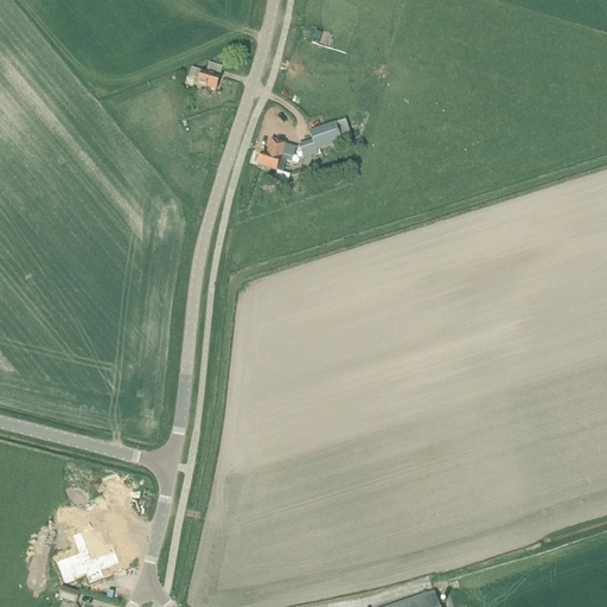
[(191,69),(189,77),(198,81),(197,87),(216,93),(223,68),(209,64),(206,72),(191,69)]
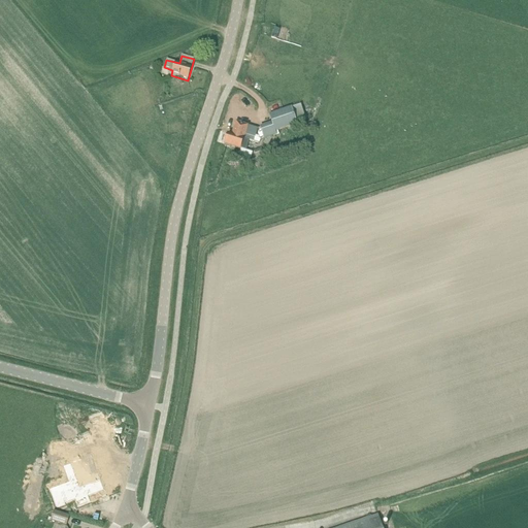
[(264,139),(276,135),(277,135),(275,131),(297,124),(292,107),(268,114),(271,123),(260,127),(264,139)]
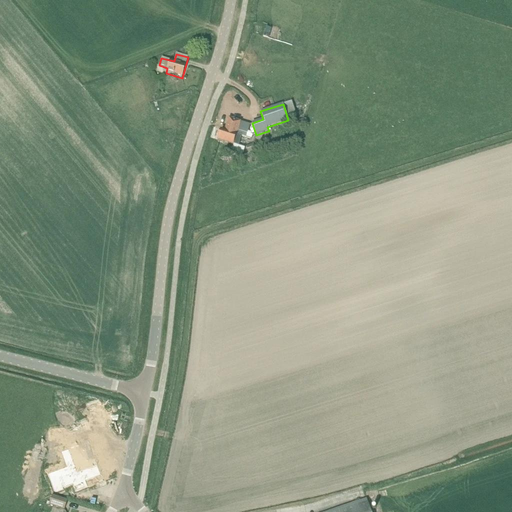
[(242,136),(236,134),(237,131),(246,134),(249,126),(228,119),(226,127),(227,127),(225,132),(220,130),(217,140),(218,141),(217,142),(222,144),(223,142),(233,145),(238,147),(242,136)]
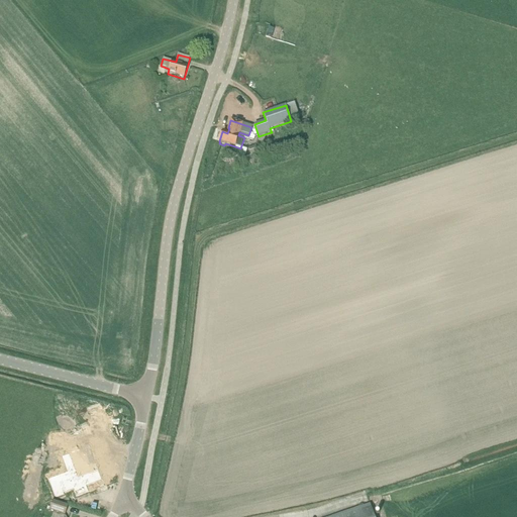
[(254,145),(248,148),(250,156),(256,152),(254,145)]
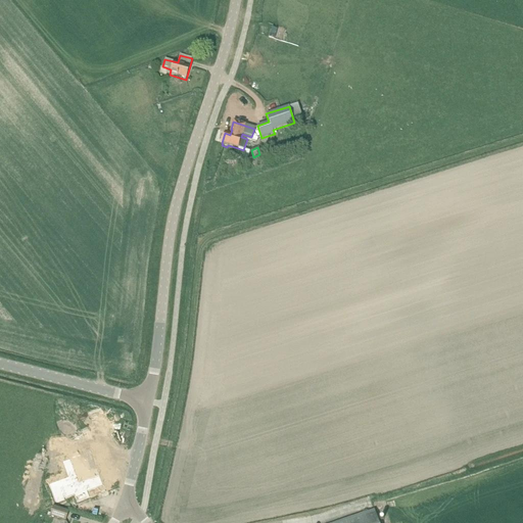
[(238,148),(235,156),(247,160),(250,152),(243,150),(238,148)]
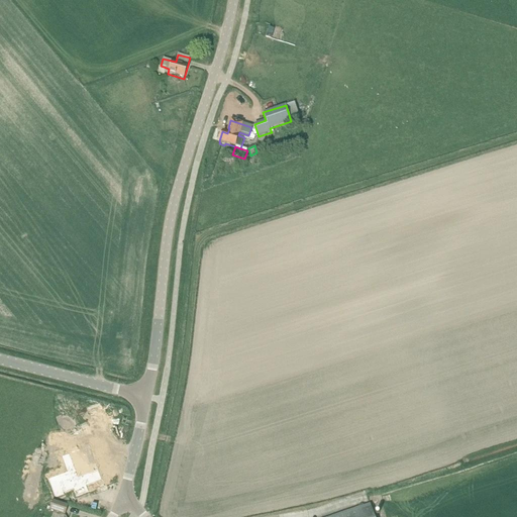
[(68,472),(48,479),(56,497),(65,494),(64,492),(74,489),(77,496),(89,492),(87,486),(102,480),(90,446),(63,456),(68,472)]
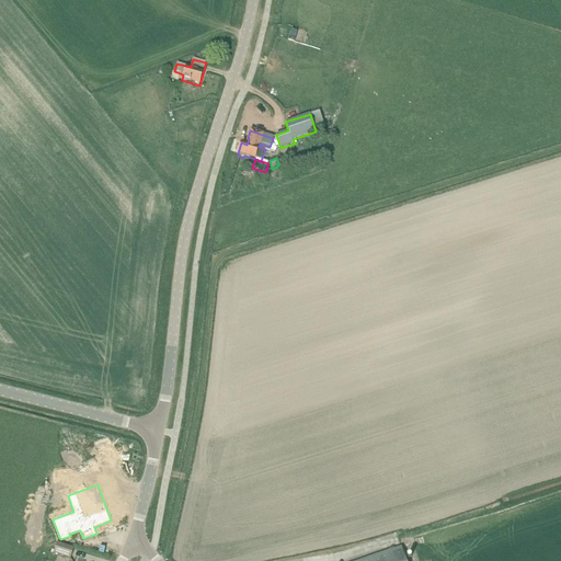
[(57,542),(54,553),(70,559),(75,548),(57,542)]
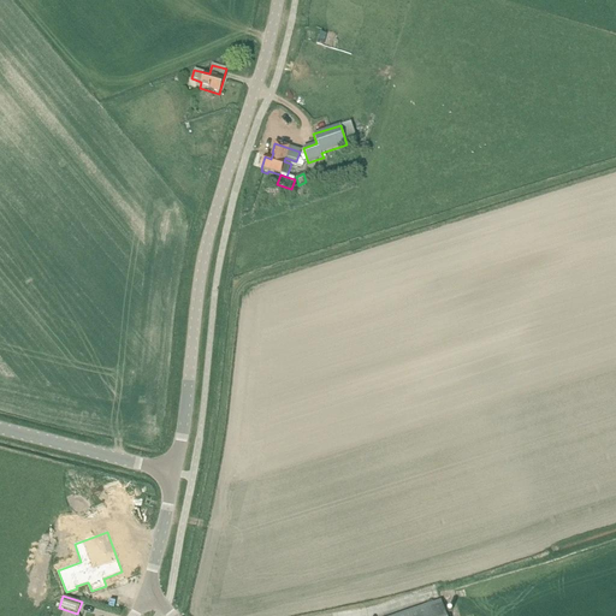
[(445,615),(440,600),(391,615),(445,615)]
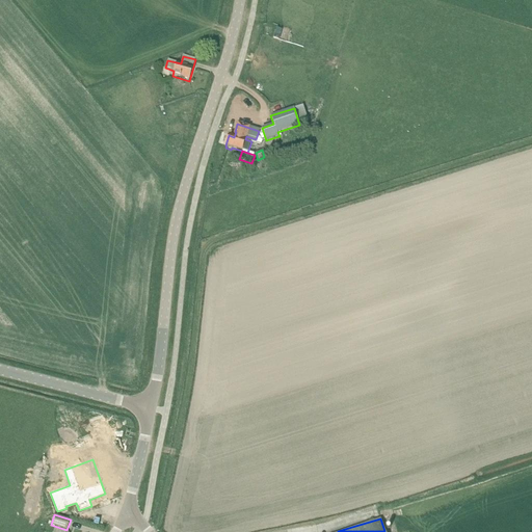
All buildings are outlined.
